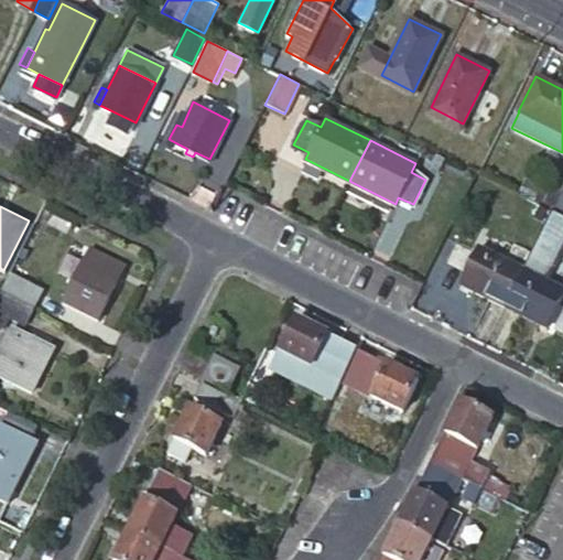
[(462,282),(505,303),(521,270),(519,269),(533,243),(518,235),(505,261),(478,248),(462,282)]
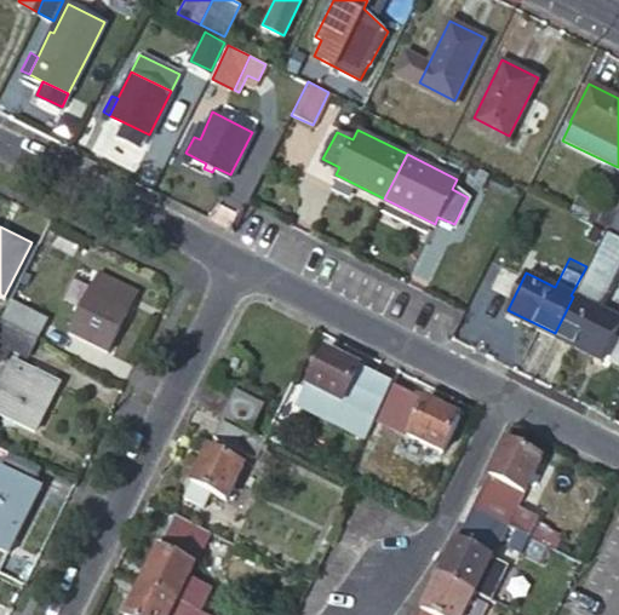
[(120,302),(129,286),(98,271),(70,331),(108,349),(129,306),(120,302)]
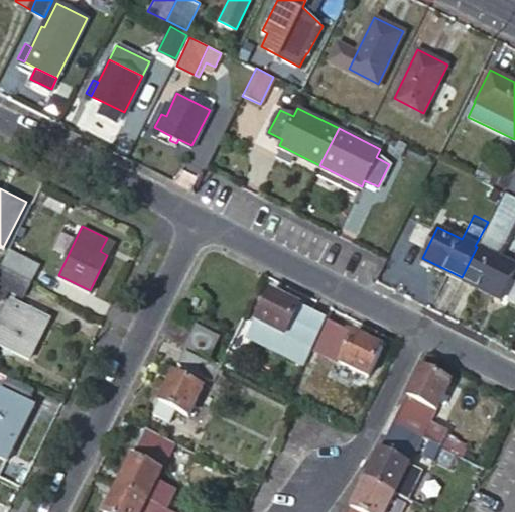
[(107,255),(114,242),(107,238),(100,251),(107,255)]
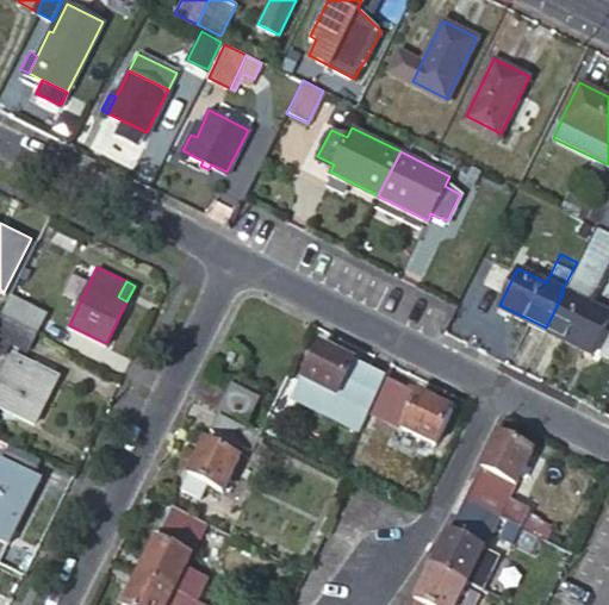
[(48,305),(14,288),(12,293),(45,311),(48,305)]
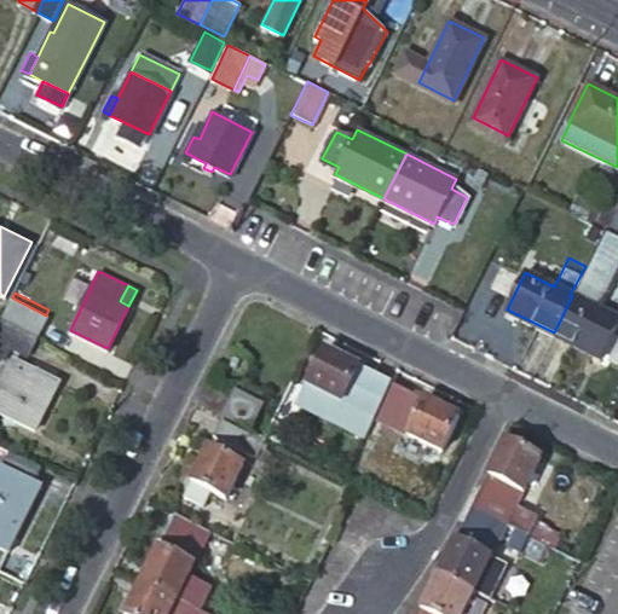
[(617,318),(572,296),(554,332),(602,357),(617,322),(617,318)]
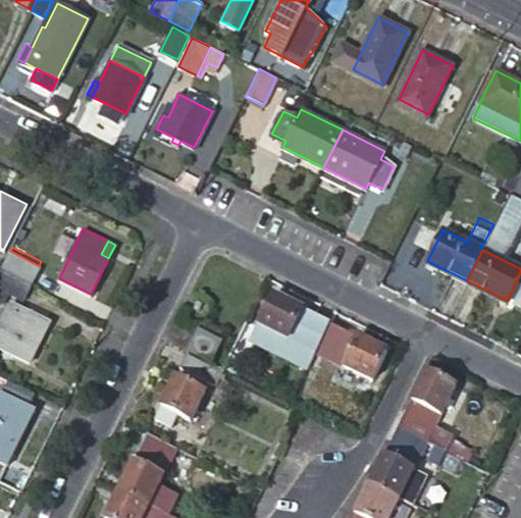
[(10,251),(2,268),(31,282),(39,266),(10,251)]
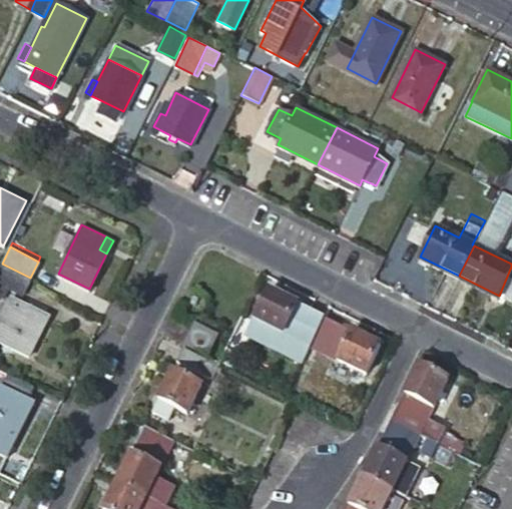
[(2,264),(0,267),(0,294),(4,296),(8,287),(22,293),(30,278),(2,264)]
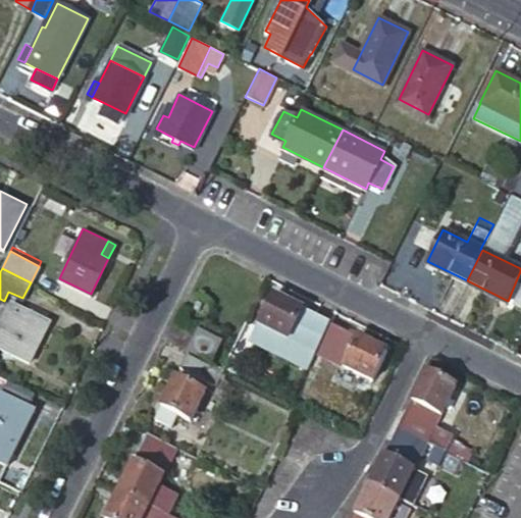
[(315,350),(330,321),(273,293),(250,339),(307,367),(315,350)]
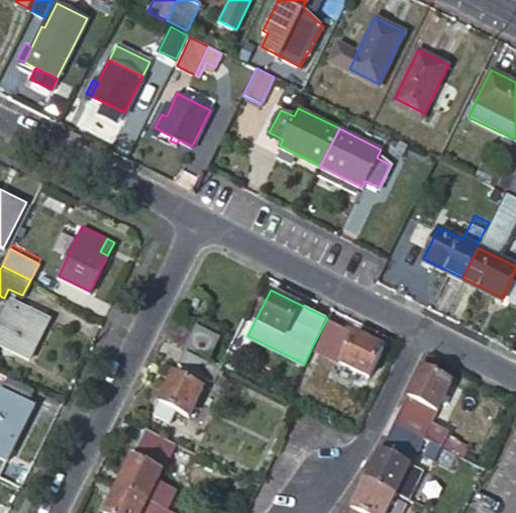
[(0,342),(28,356),(48,317),(12,299),(0,322),(0,342)]
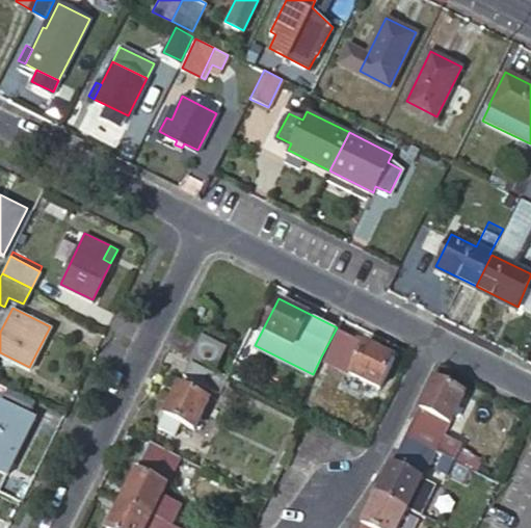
[(395,357),(337,327),(321,357),(379,387),(395,357)]
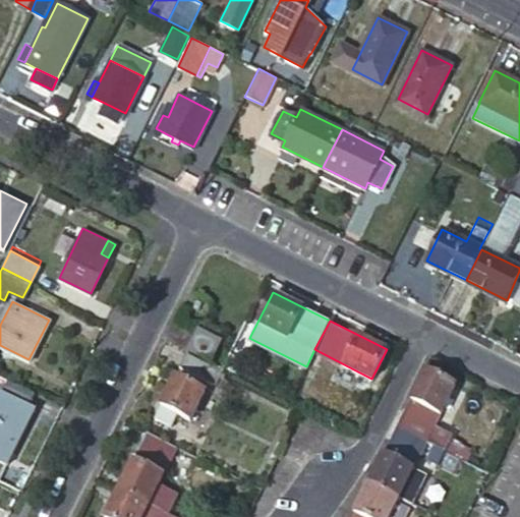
[(187,348),(211,360),(221,339),(198,328),(187,348)]
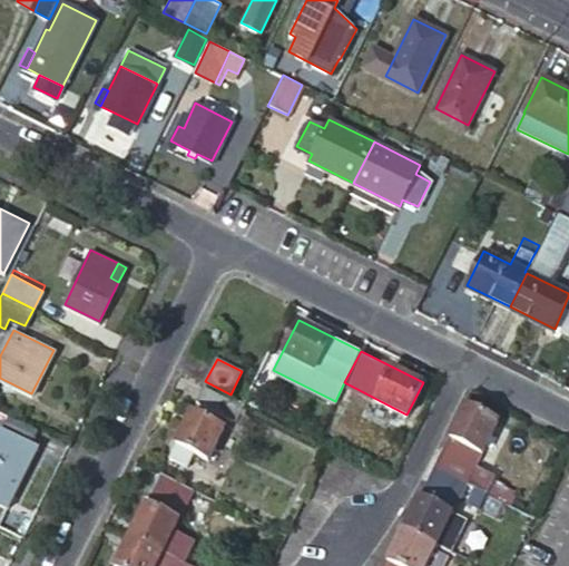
[(234,418),(243,401),(231,394),(229,398),(204,384),(196,400),(234,418)]
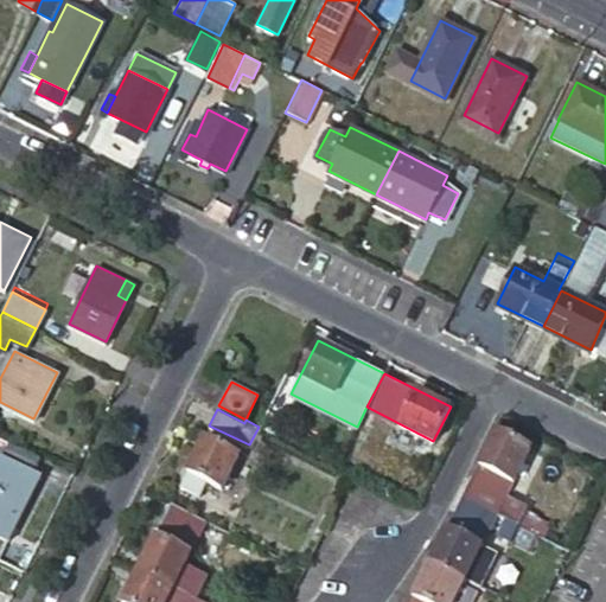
[(530,446),(496,429),(464,495),(497,512),(506,493),(530,446)]
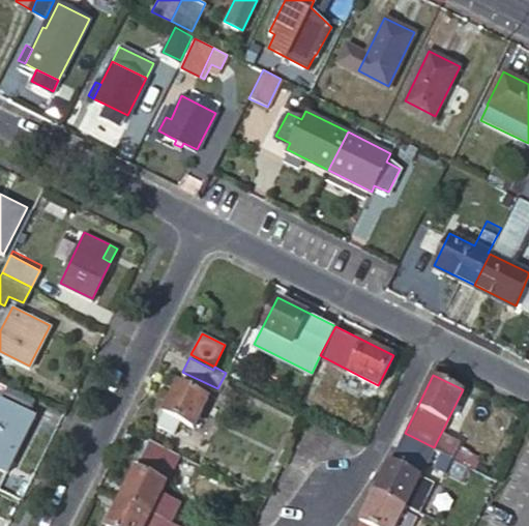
[(194,426),(208,396),(178,380),(157,424),(174,432),(180,418),(194,426)]
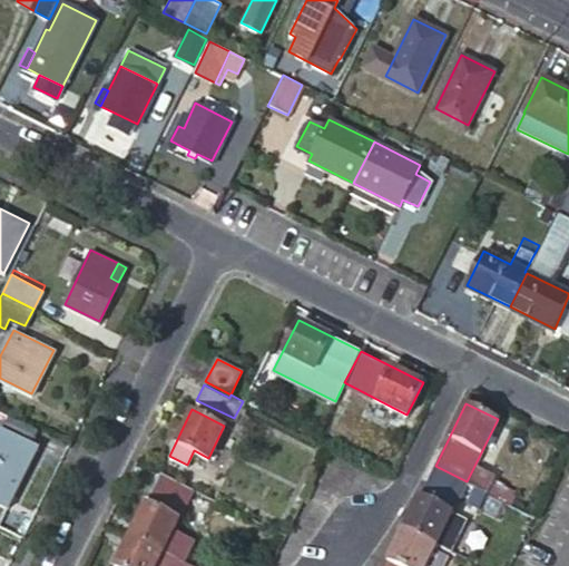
[(0,501),(8,506),(9,504),(7,504),(37,446),(39,447),(39,446),(32,441),(40,428),(10,413),(0,432),(0,501)]
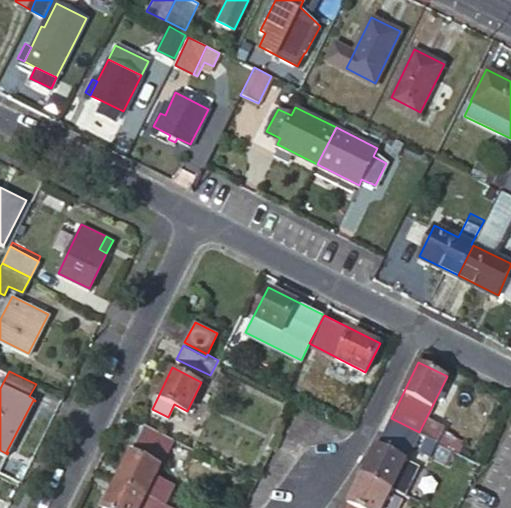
[(443,424),(427,416),(419,432),(435,440),(443,424)]
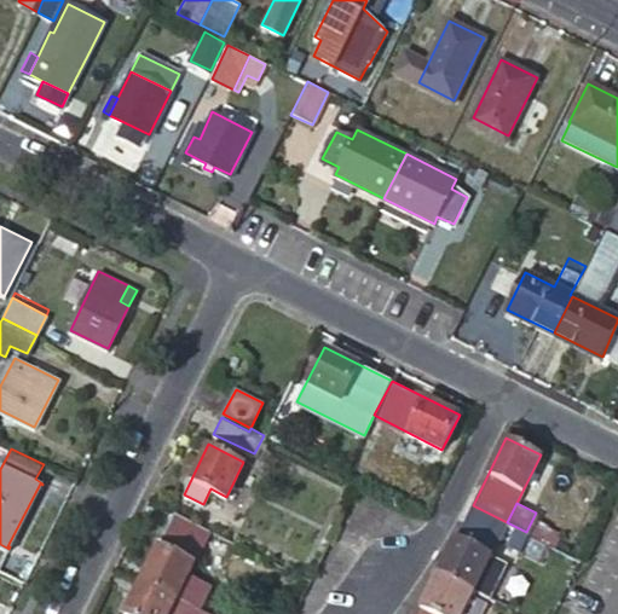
[(507,522),(473,505),(439,573),(474,590),(491,555),(507,522)]
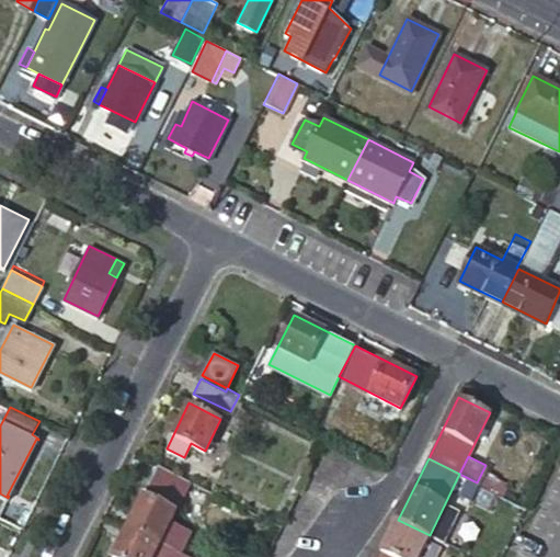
[(171,516),(190,480),(158,464),(127,525),(159,541),(171,516)]
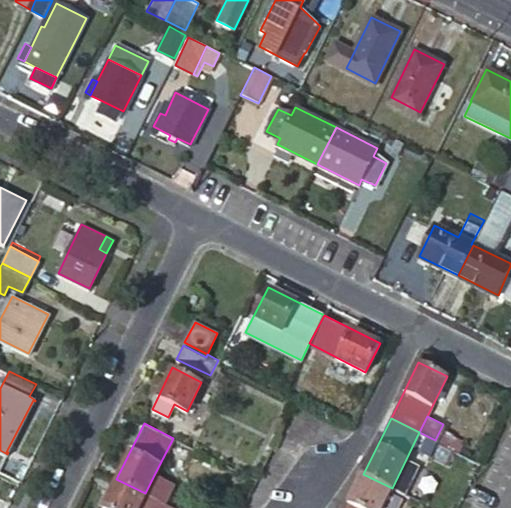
[(420,466),(406,459),(392,488),(406,495),(420,466)]
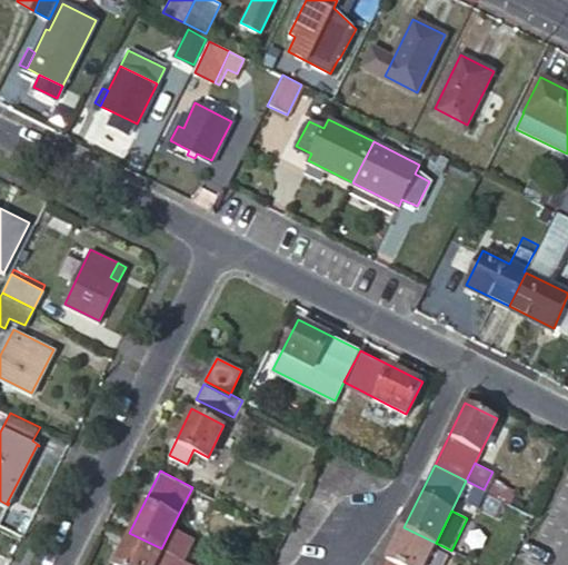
[(189,533),(173,524),(161,548),(177,556),(189,533)]
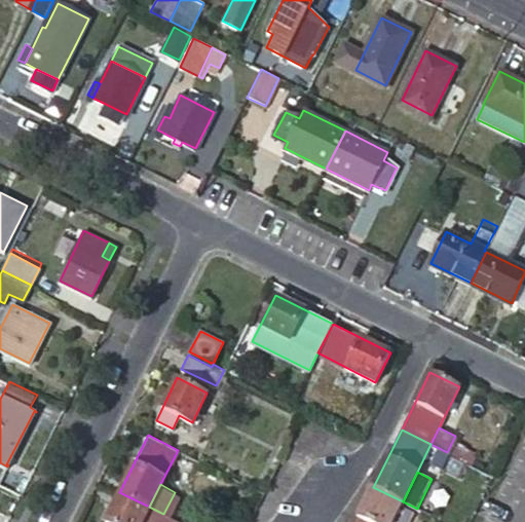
[(403,501),(373,487),(358,517),(358,518),(354,521),(391,521),(402,504),(403,501)]
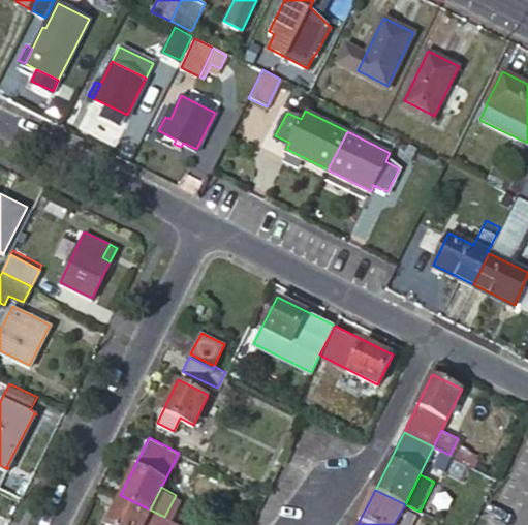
[(142,524),(150,510),(120,495),(104,524),(142,524)]
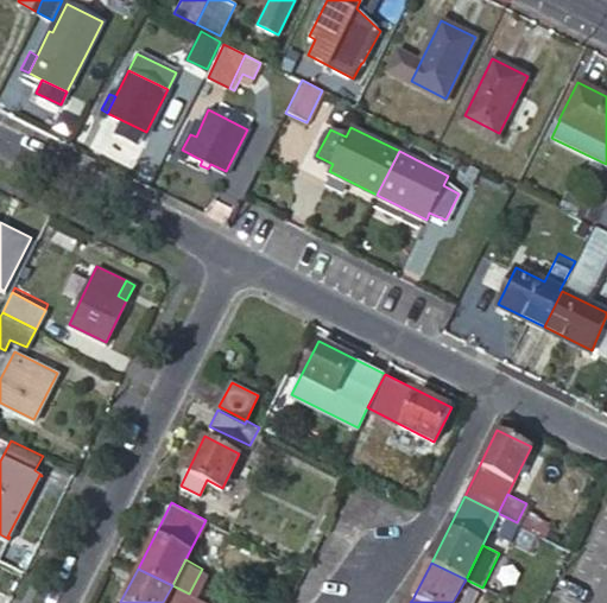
[(453,602),(474,602),(481,590),(465,582),(453,602)]
